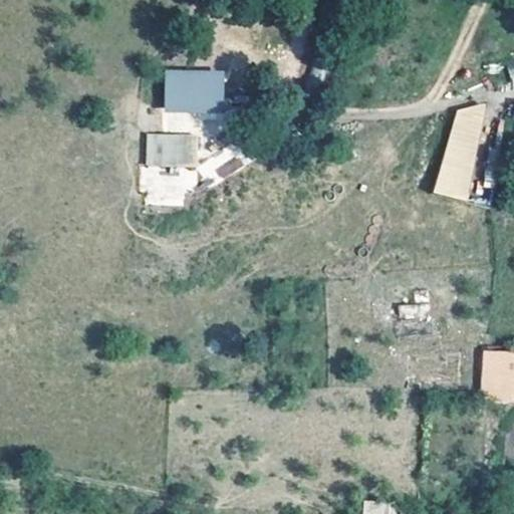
[(161,77),(161,117),(221,117),(221,77),(161,77)]
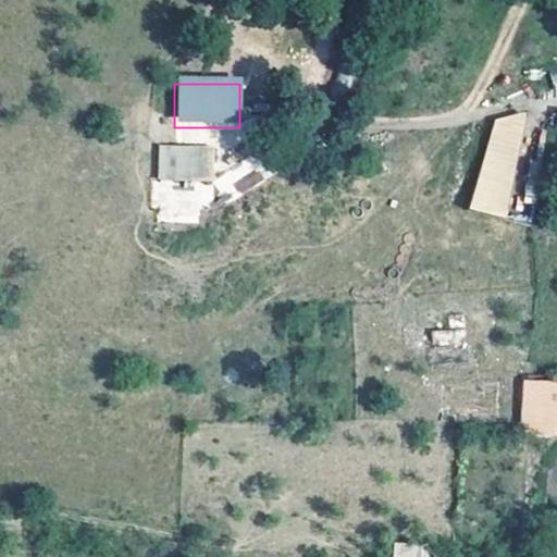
[(472,210),(507,218),(528,119),(493,111),(472,210)]
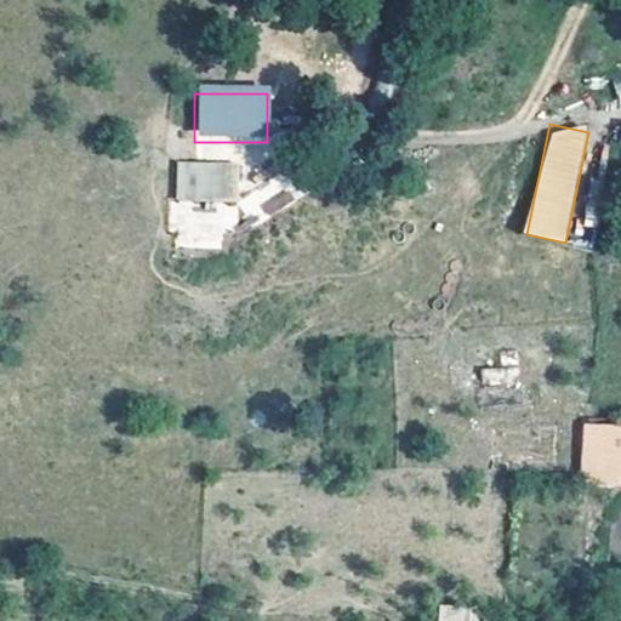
[(175,199),(235,200),(235,163),(176,161),(175,199)]
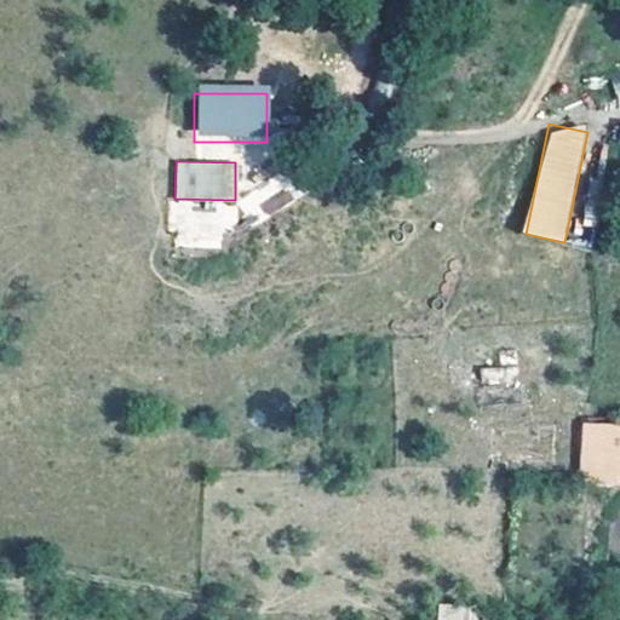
[(220,228),(236,228),(236,202),(210,202),(173,202),(173,247),(220,247),(220,228)]
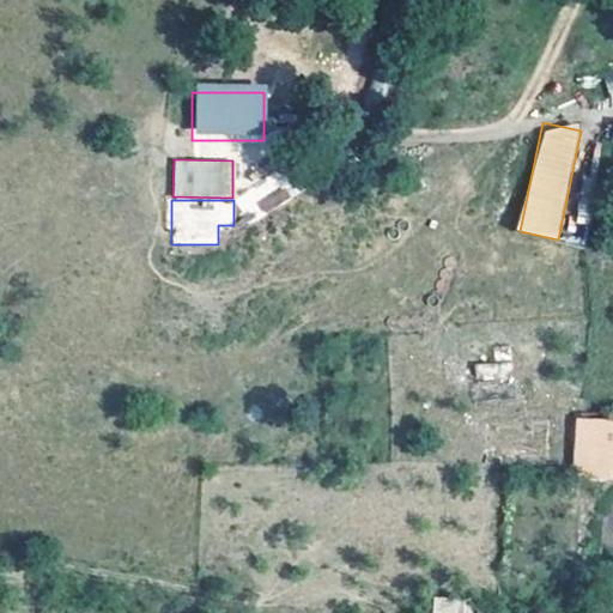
[(575,477),(612,477),(612,418),(575,419),(575,477)]
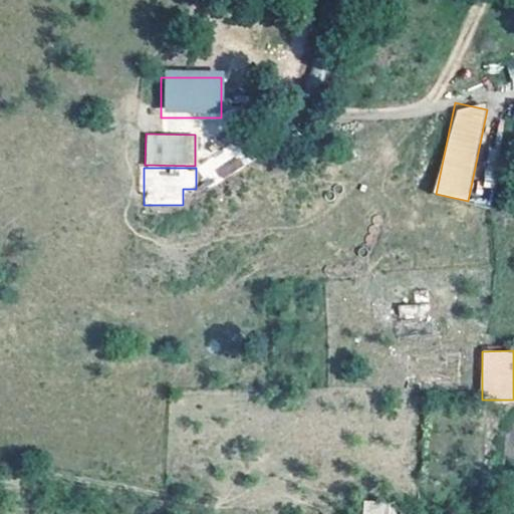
[(381,513),(382,505),(364,504),(363,513),(381,513)]
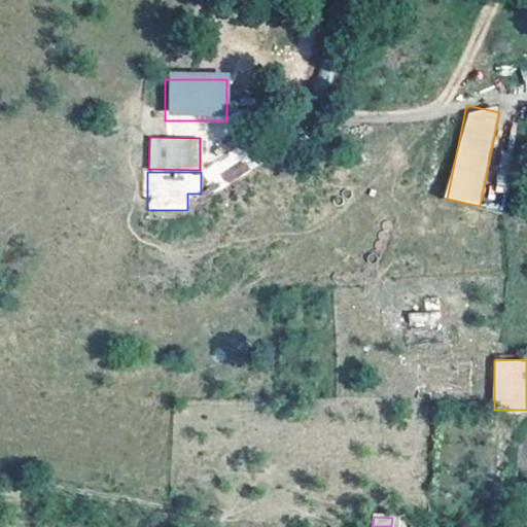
All buildings are outlined.
